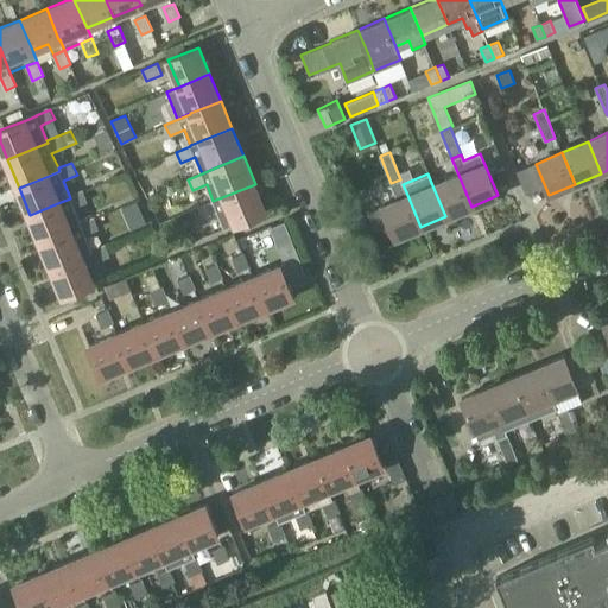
[(445,216),(472,207),(458,175),(432,185),(445,216)]
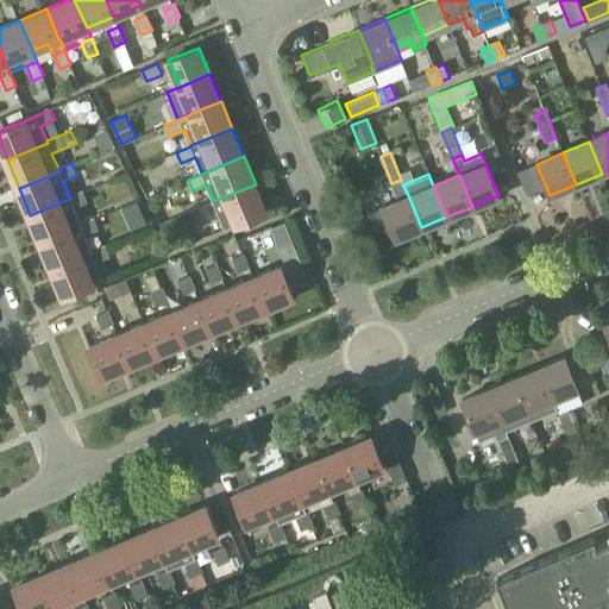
[(408,195),(403,184),(401,180),(391,183),(399,200),(382,206),(382,207),(369,212),(376,231),(389,225),(395,238),(421,227),(408,195)]
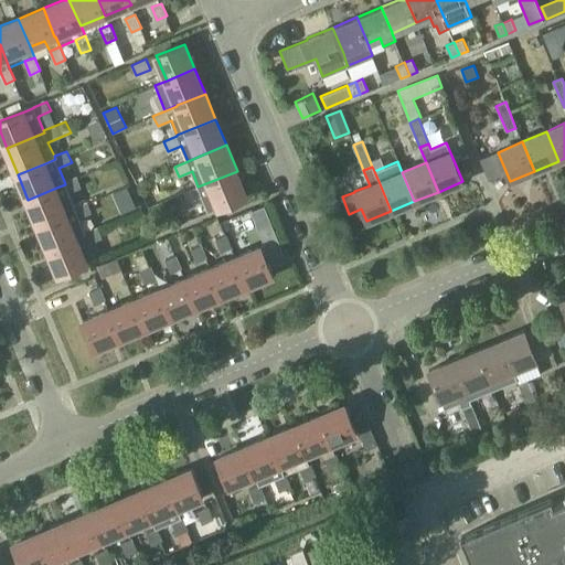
[(68,192),(106,177),(103,168),(78,178),(77,177),(64,181),(65,184),(56,188),(28,200),(39,224),(76,209),(75,206),(68,192)]
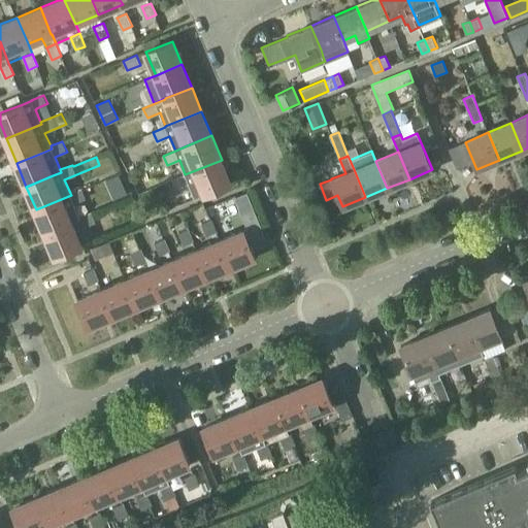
[(222,160),(185,174),(173,179),(177,188),(189,184),(195,199),(231,184),(222,160)]
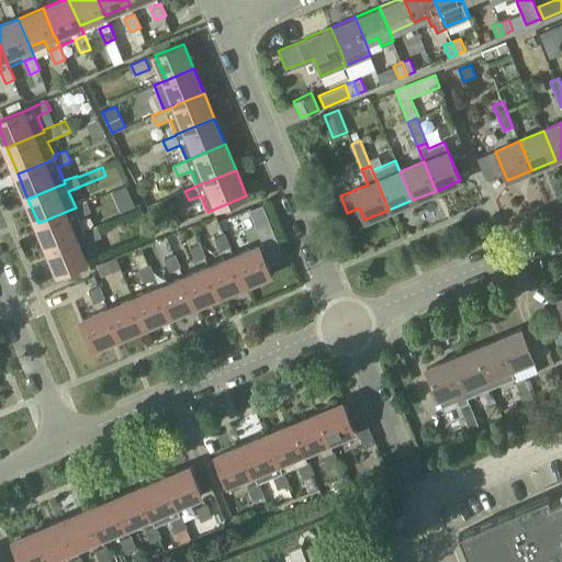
[(131,183),(117,189),(125,210),(139,204),(131,183)]
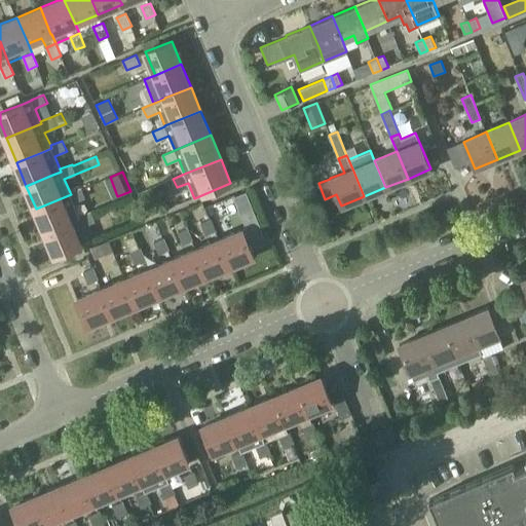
[(71,221),(80,217),(74,202),(86,197),(81,187),(70,192),(71,194),(36,209),(45,231),(71,221)]
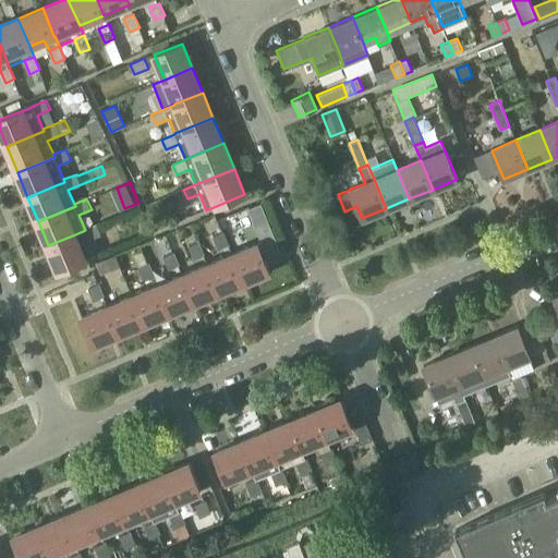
[(263,215),(258,204),(244,209),(250,220),(263,215)]
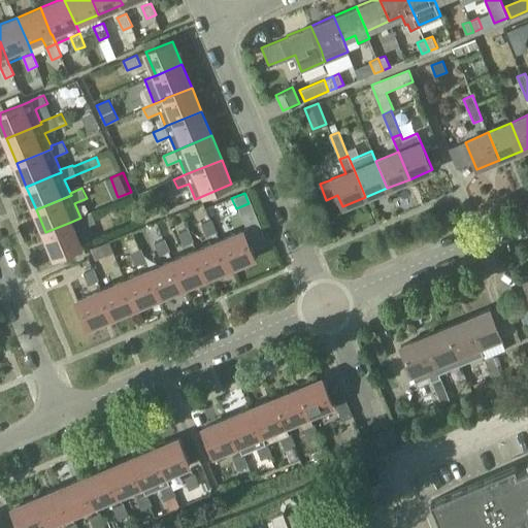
[(85,227),(97,222),(93,213),(81,219),(85,227)]
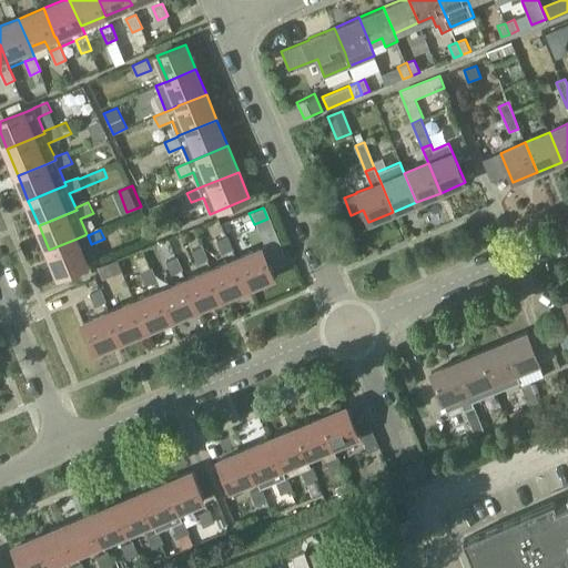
[(233,249),(227,235),(217,240),(223,253),(233,249)]
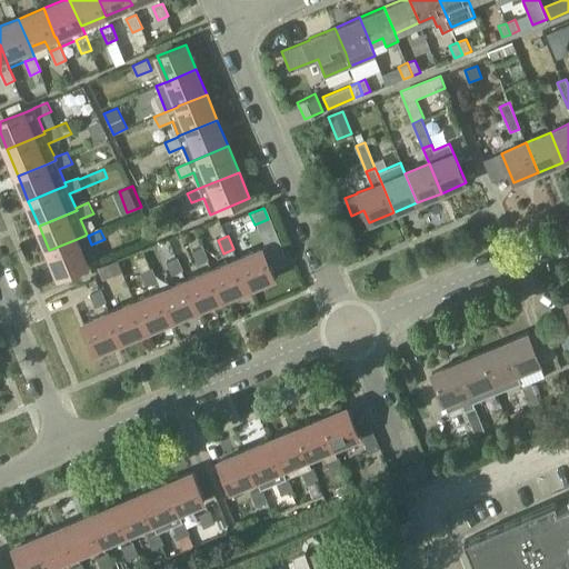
[(88,266),(77,239),(49,250),(60,277),(88,266)]
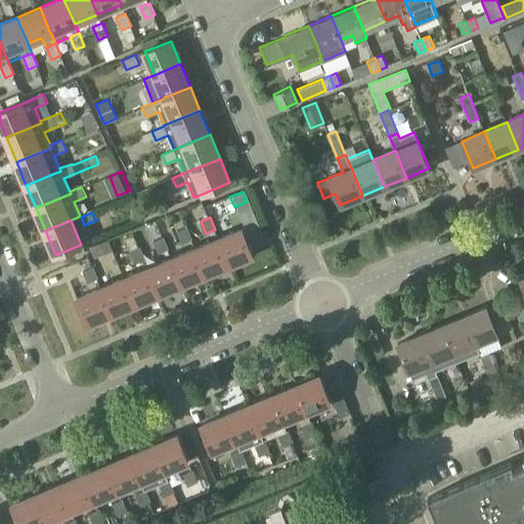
[(192,238),(187,227),(177,231),(182,244),(192,238)]
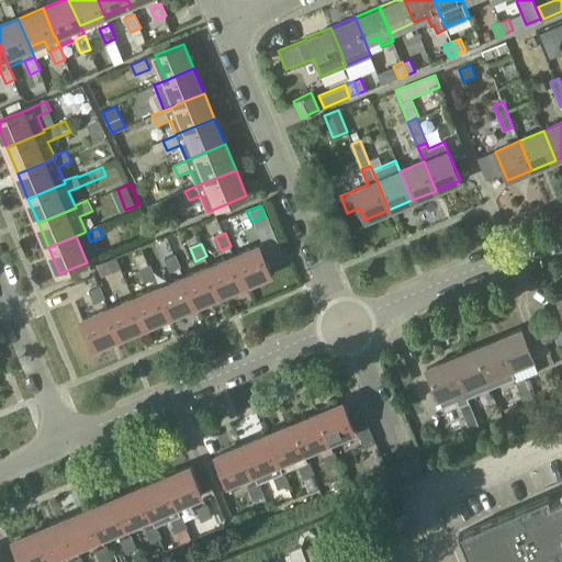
[(235,256),(247,284),(249,283),(251,287),(260,282),(259,279),(272,273),(260,245),(235,256)]
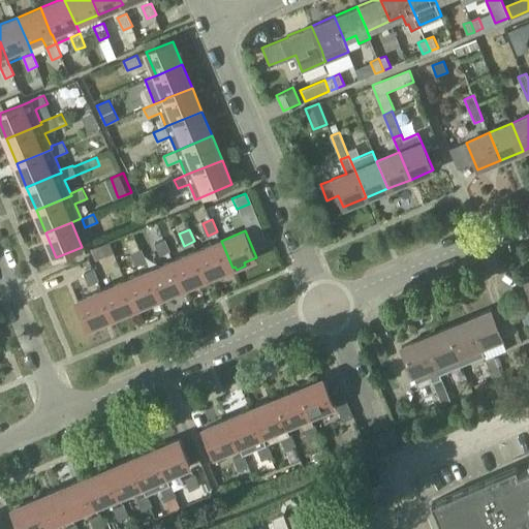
[(170,251),(165,239),(155,243),(160,255),(170,251)]
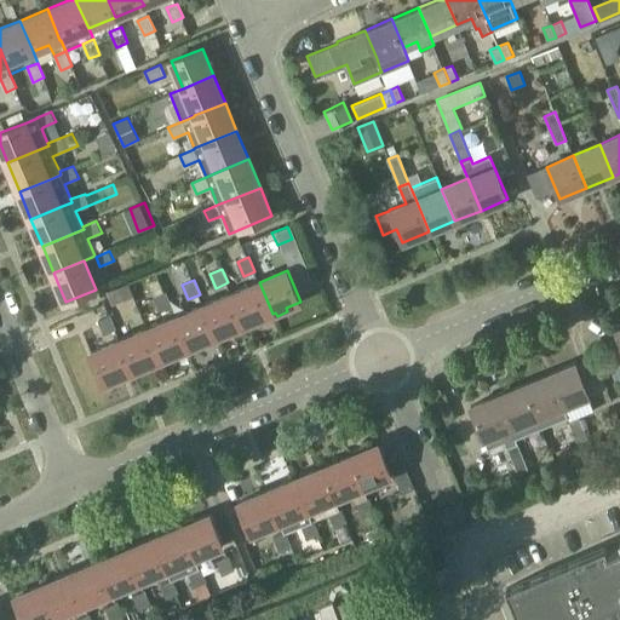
[(245,325),(273,314),(259,282),(233,293),(245,325)]
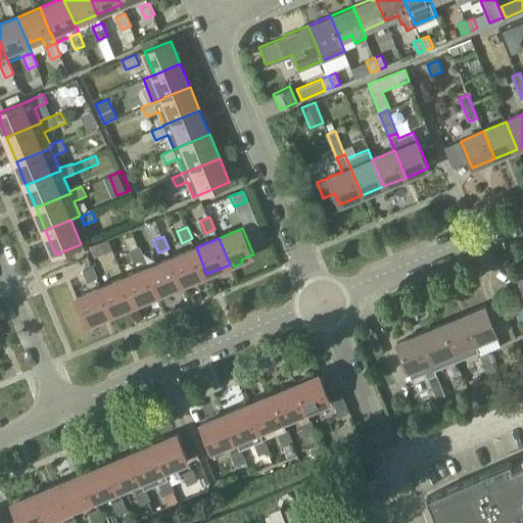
[(108,239),(90,246),(95,257),(112,249),(108,239)]
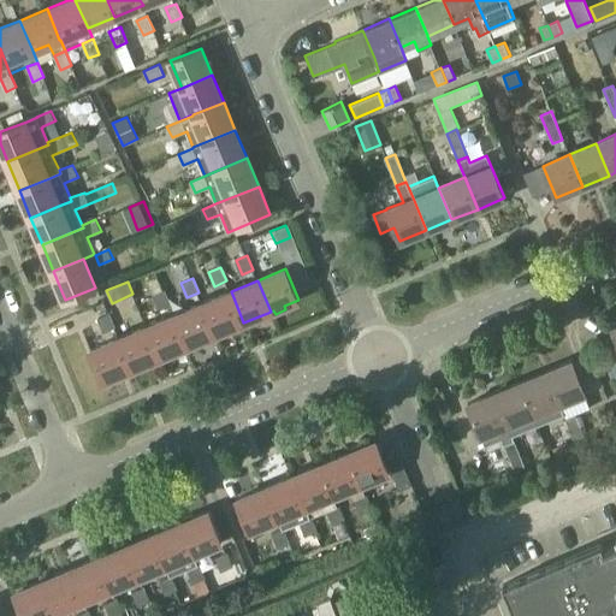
[(171,303),(165,290),(153,295),(159,309),(171,303)]
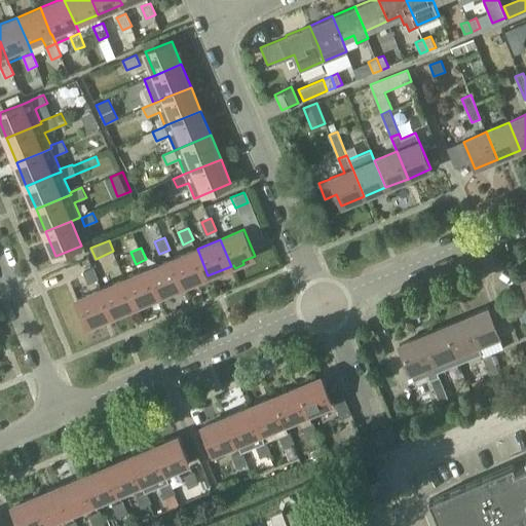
[(184,285),(208,275),(197,249),(174,259),(184,285)]
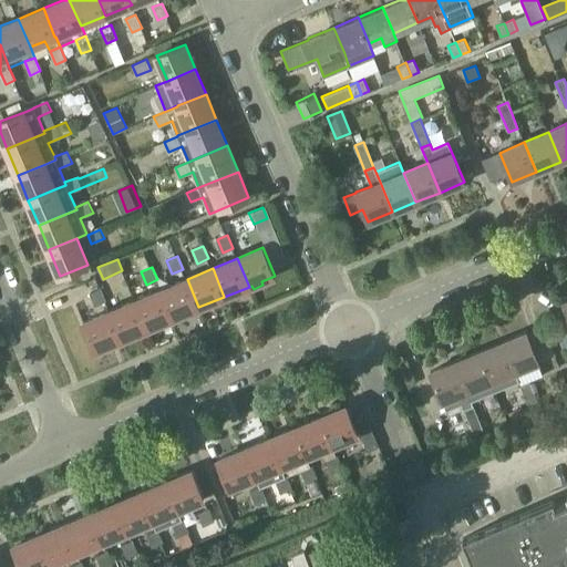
[(174,318),(198,307),(187,279),(162,289),(174,318)]
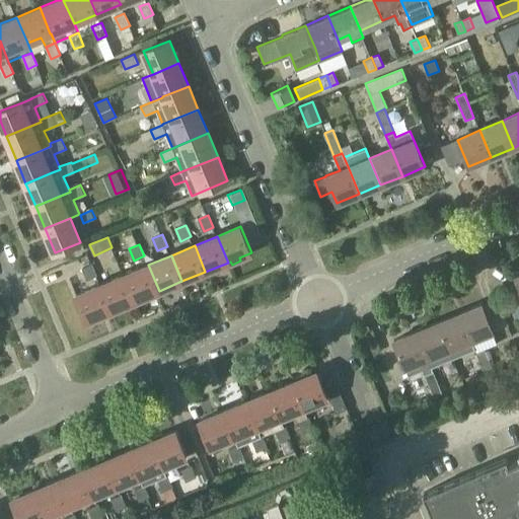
[(88,280),(97,276),(92,264),(83,268),(88,280)]
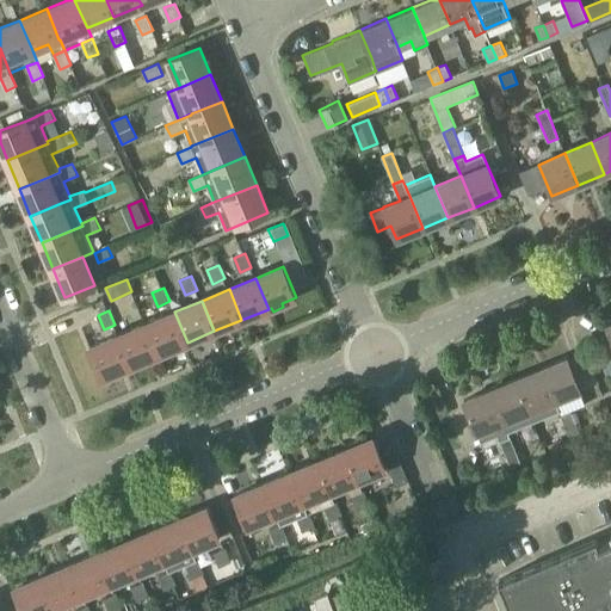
[(158,355),(187,343),(174,312),(146,323),(158,355)]
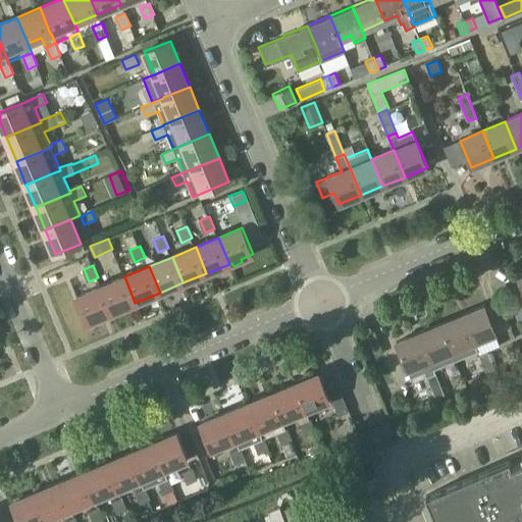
[(101,286),(111,313),(135,303),(124,276),(101,286)]
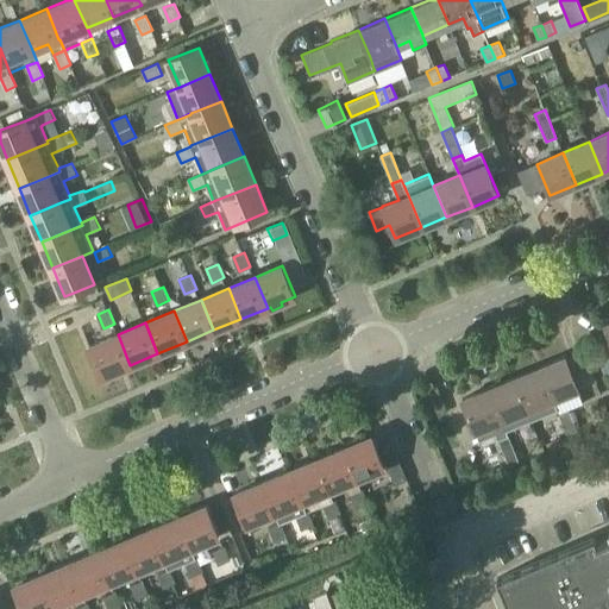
[(102,376),(130,365),(118,334),(90,346),(102,376)]
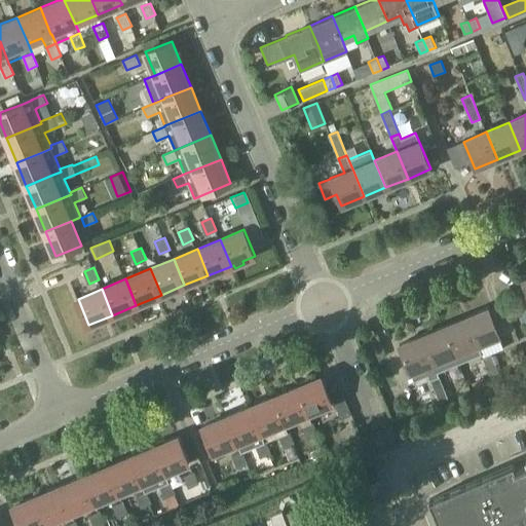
[(478,344),(479,344),(500,335),(489,308),(466,317),(478,344)]
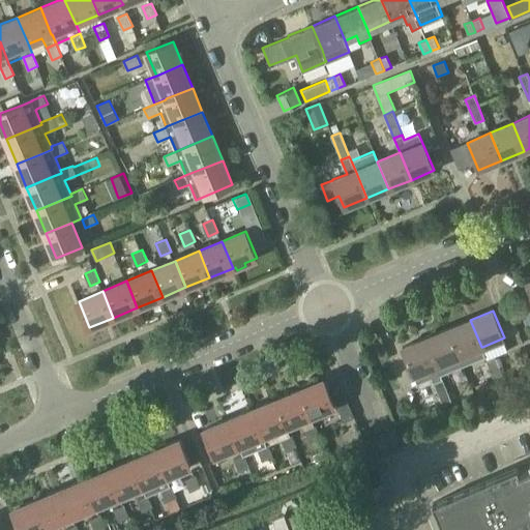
[(481,347),(470,320),(448,329),(459,356),(463,366),(487,356),(482,347),(481,347)]
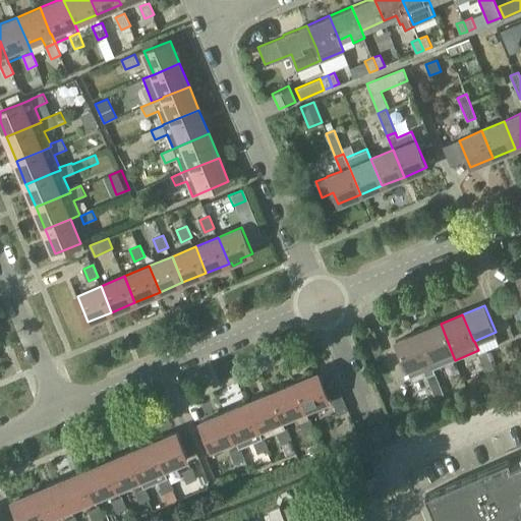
[(455,360),(451,350),(441,324),(418,332),(429,359),(430,358),(435,368),(455,360)]
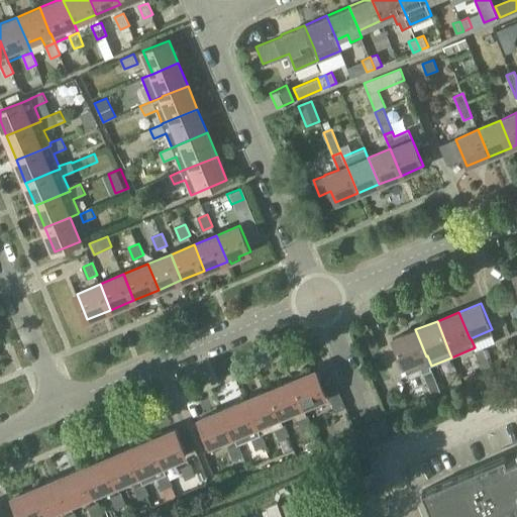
[(415,329),(393,338),(407,374),(418,370),(429,396),(441,391),(431,366),(427,355),(426,356),(415,329)]
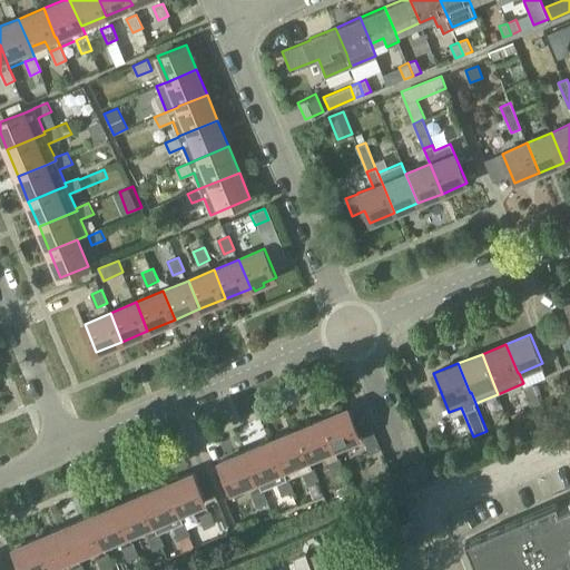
[(538,423),(547,419),(531,382),(522,385),(538,423)]
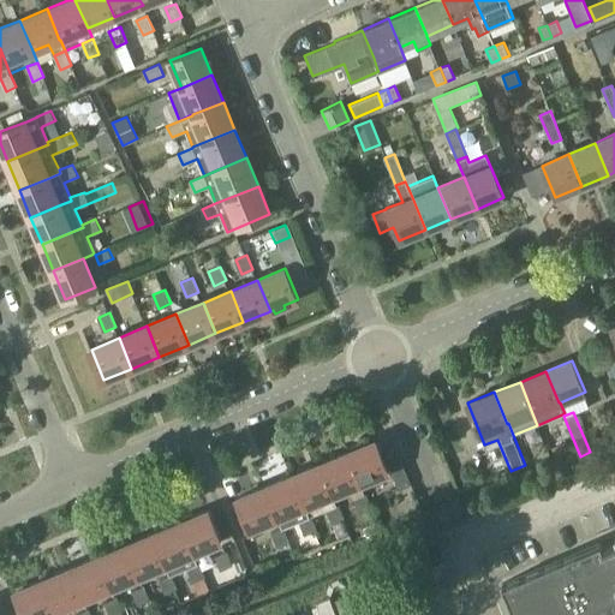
[(572,440),(553,448),(555,455),(574,447),(572,440)]
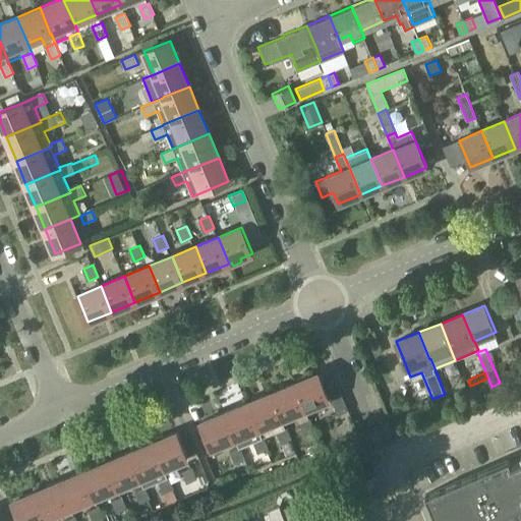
[(295,383),(306,409),(330,399),(319,373),(295,383)]
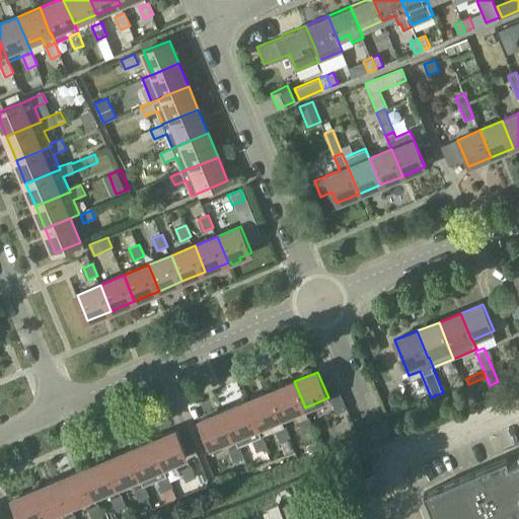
[(295,412),(299,421),(304,419),(308,416),(305,408),(294,381),(271,391),(282,417),(295,412)]
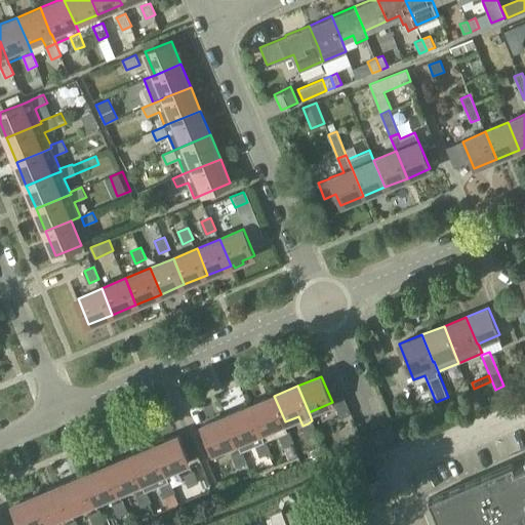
[(341,417),(350,414),(352,413),(342,393),(340,394),(333,398),(341,417)]
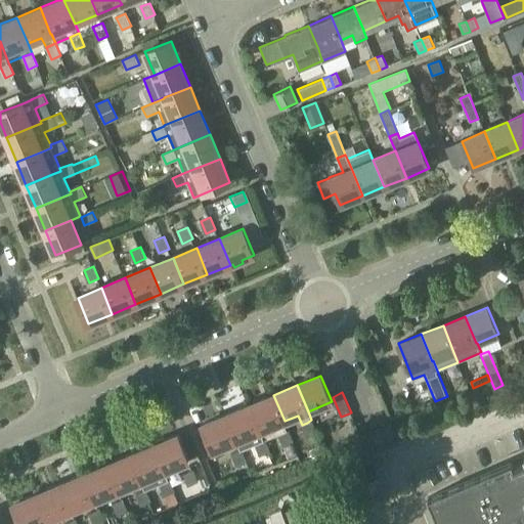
[(251,404),(261,431),(285,421),(273,395),(251,404)]
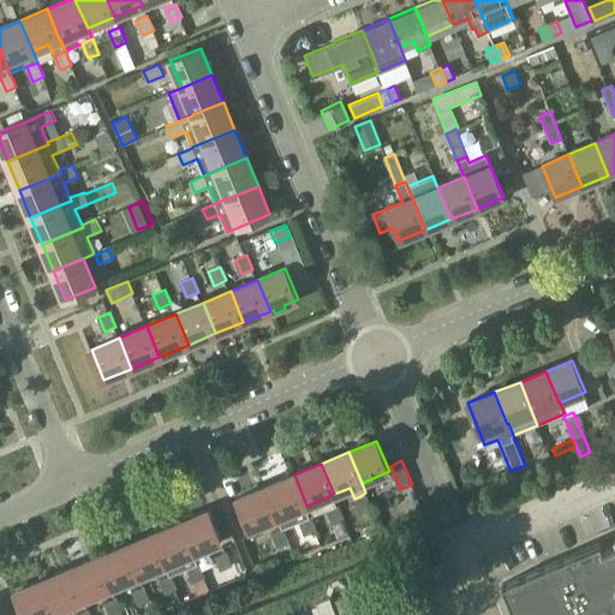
[(309,517),(305,506),(306,506),(294,475),(266,487),(278,518),(282,529),(284,527),(284,529),(299,521),(305,535),(316,530),(311,515),(309,517)]
